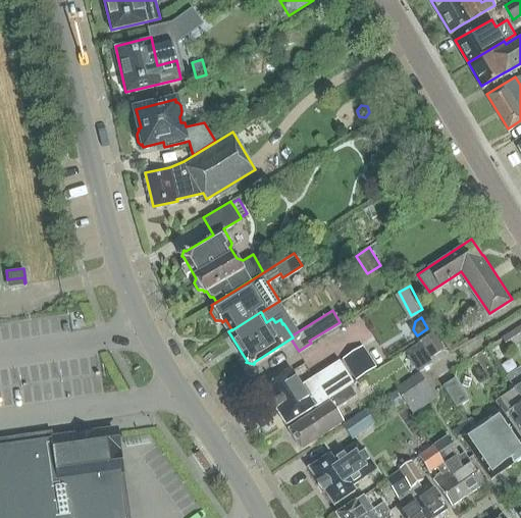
[(508,347),(520,339),(520,323),(502,337),(508,347)]
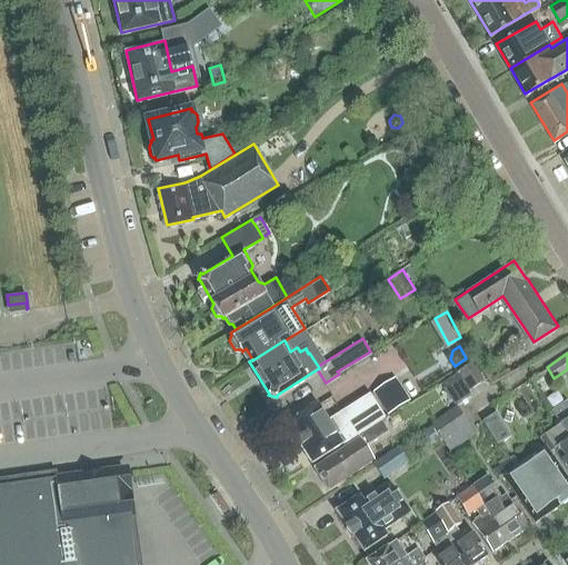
[(485,378),(472,359),(455,370),(467,389),(485,378)]
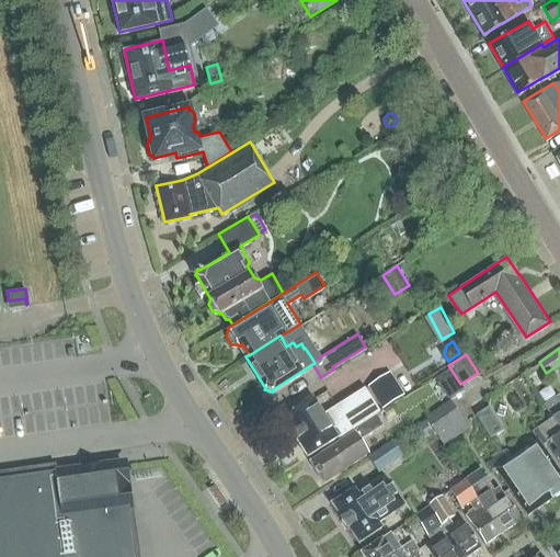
[(390,368),(367,384),(383,407),(404,391),(390,368)]
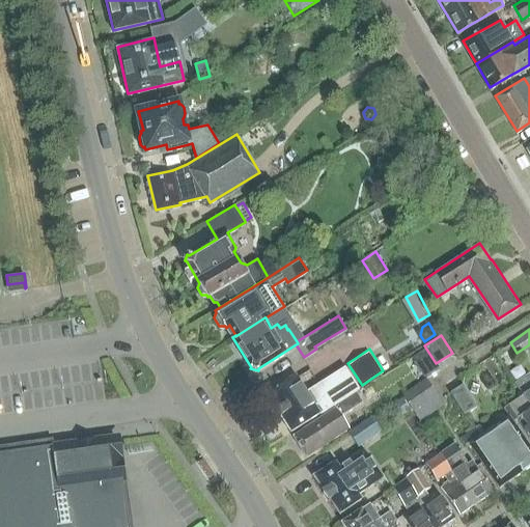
[(324,411),(335,404),(356,389),(359,387),(344,365),(306,390),(296,373),(267,392),(290,430),(319,412),(324,411)]
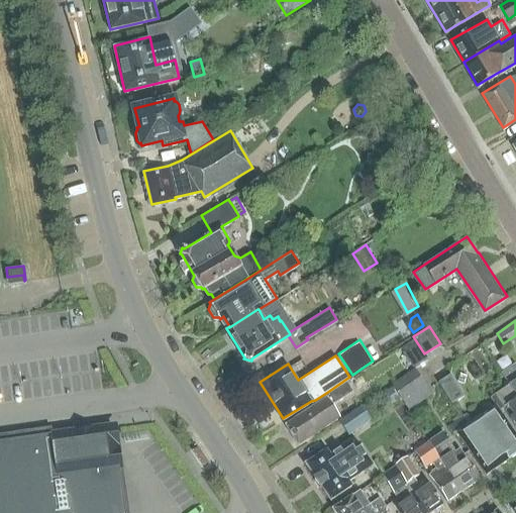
[(515,364),(514,362),(501,371),(509,382),(515,392),(515,364)]
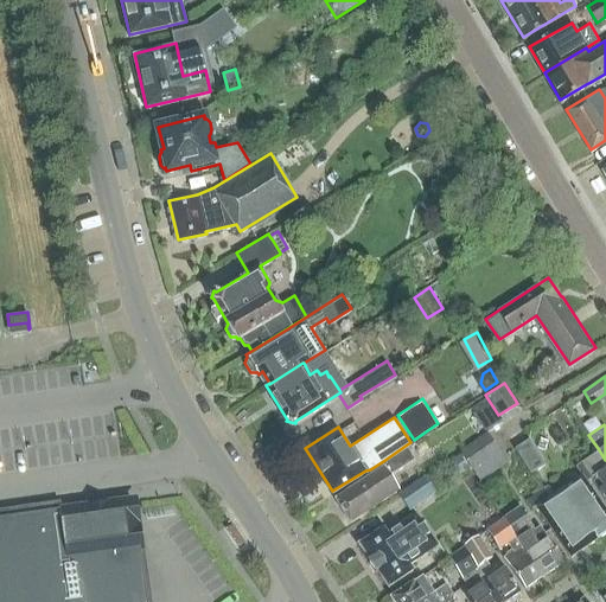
[(508,460),(486,429),(459,448),(479,479),(508,460)]
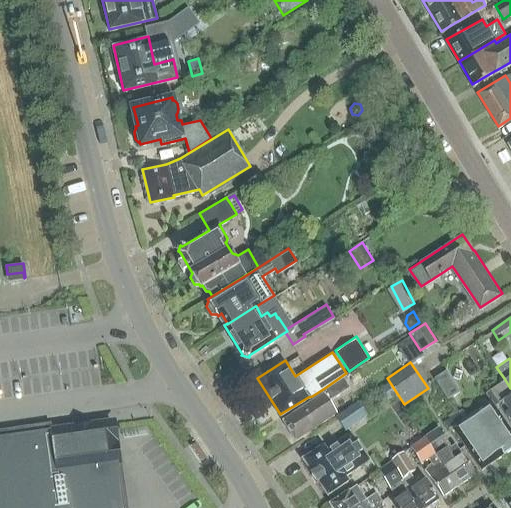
[(347,374),(353,382),(363,375),(358,367),(347,374)]
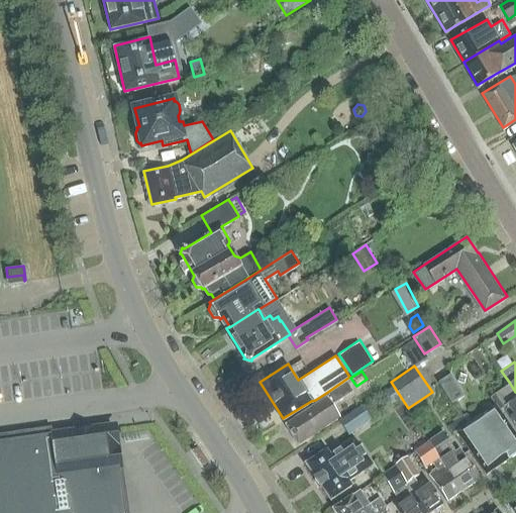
[(450,372),(437,381),(450,401),(463,393),(450,372)]
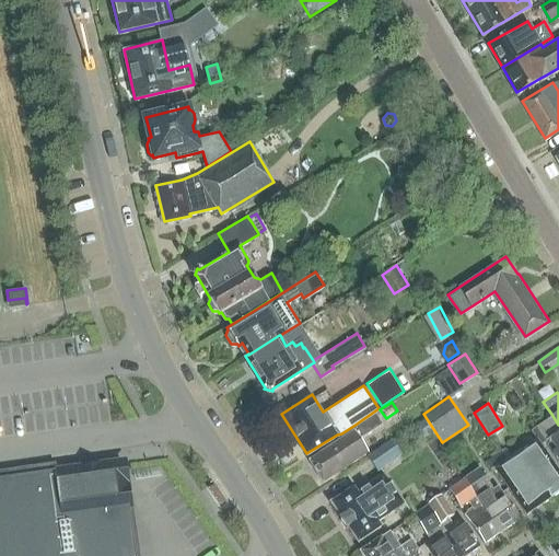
[(360,436),(369,430),(382,421),(375,410),(353,426),(354,428),(310,458),(323,479),(368,449),(360,436)]
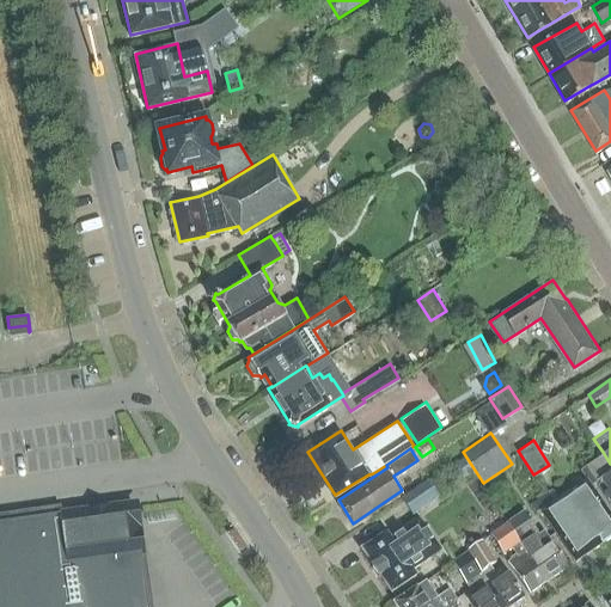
[(610,464),(603,452),(581,467),(592,483),(597,480),(610,501),(610,464)]
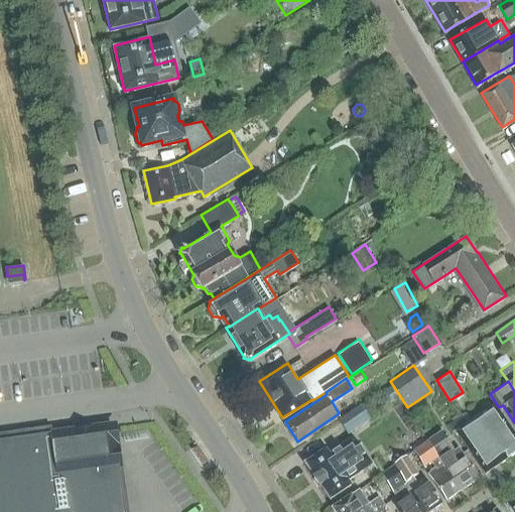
[(381,391),(389,402),(398,395),(390,384),(381,391)]
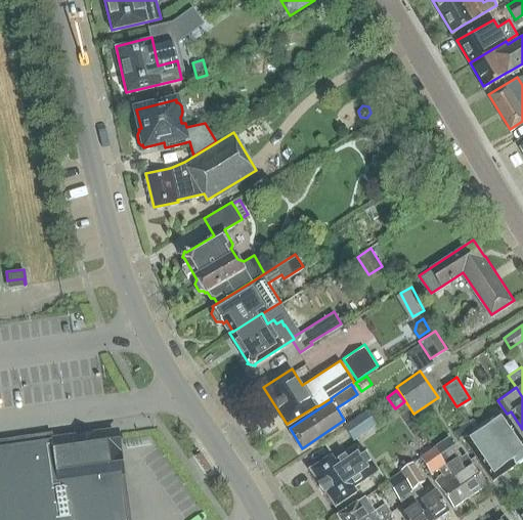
[(353,438),(377,422),(367,408),(344,425),(353,438)]
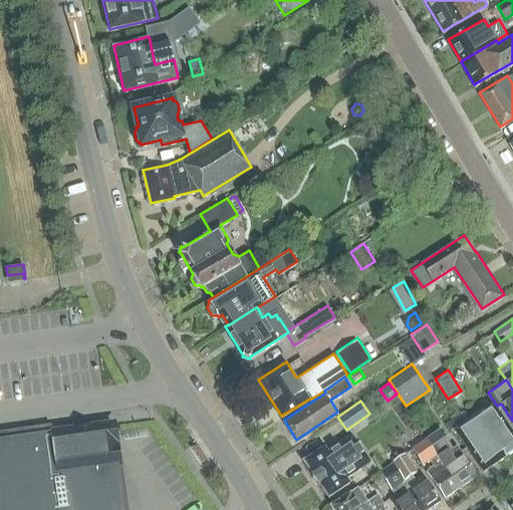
[(483,470),(512,449),(512,430),(493,401),(465,419),(454,427),(483,470)]
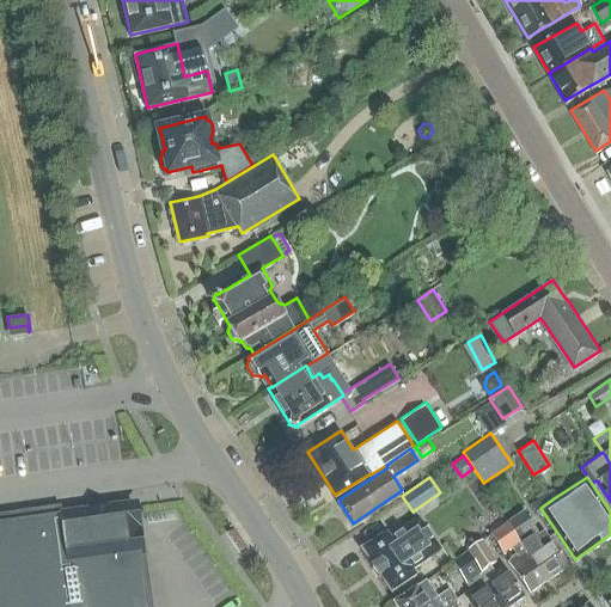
[(548,490),(531,502),(537,510),(541,508),(554,498),(548,490)]
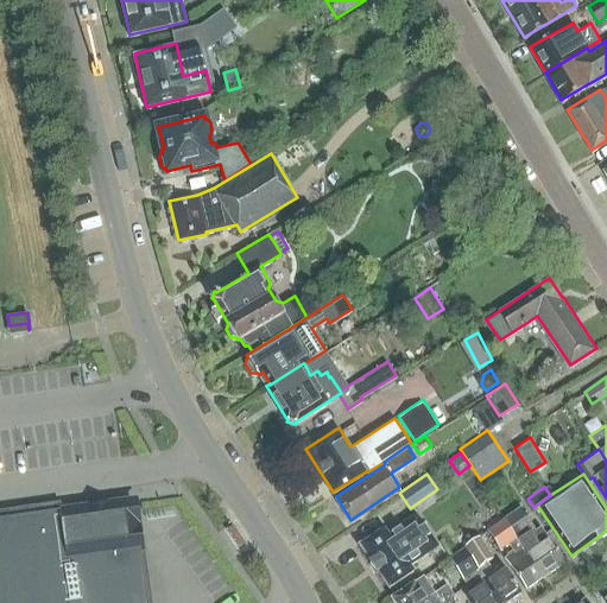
[(147,602),(133,499),(0,516),(0,602),(147,602)]
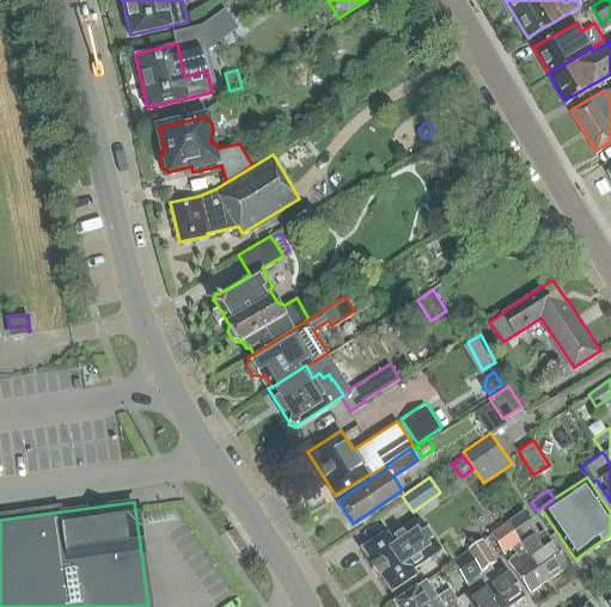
[(547,578),(569,564),(544,528),(539,533),(524,510),(507,522),(520,540),(526,547),(547,578)]
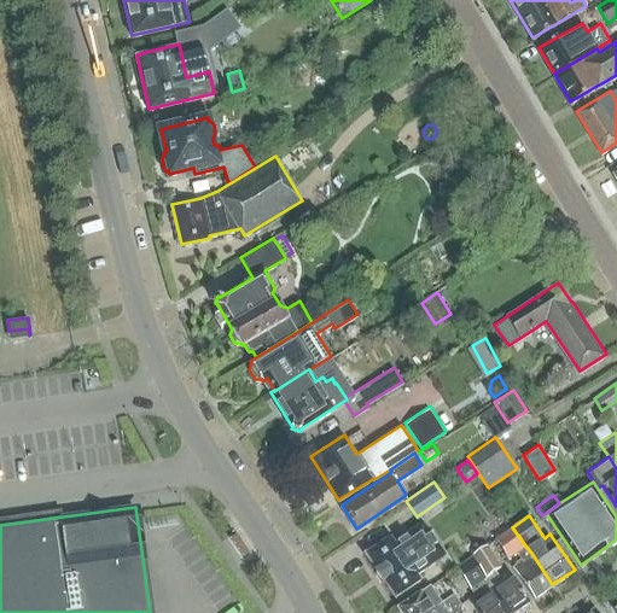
[(417,572),(444,553),(423,521),(394,541),(390,535),(365,552),(377,568),(376,570),(383,579),(384,579),(395,595),(420,578),(417,572)]
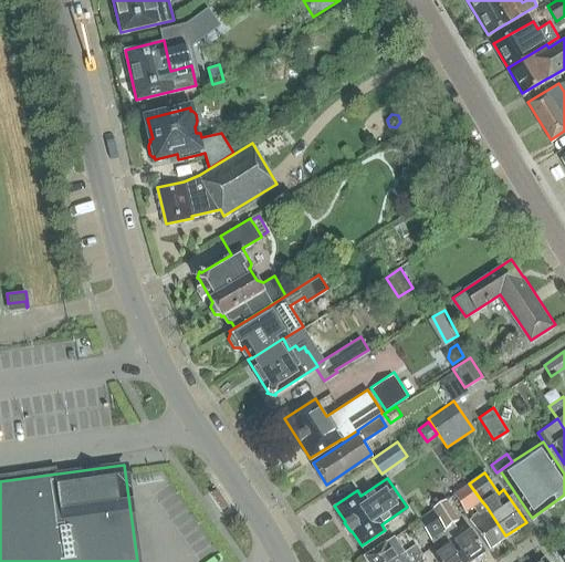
[(490,547),(505,536),(487,507),(481,500),(469,484),(454,493),(466,510),(477,502),(482,510),(481,511),(478,510),(472,513),(472,517),(470,519),(490,547)]
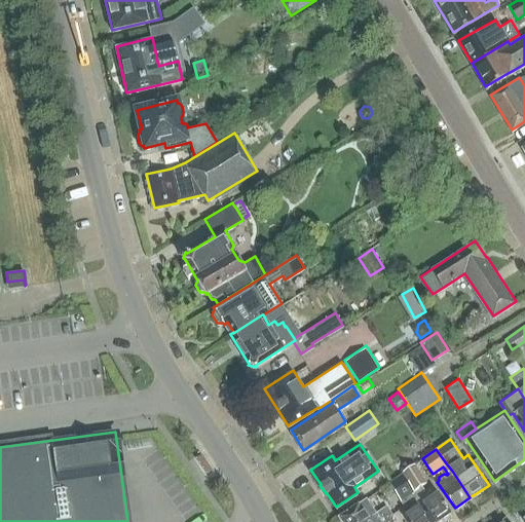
[(422,501),(436,521),(451,511),(433,484),(423,491),(420,486),(425,482),(414,463),(404,472),(415,489),(414,489),(413,490),(413,495),(414,497),(417,495),(422,502),(422,501)]
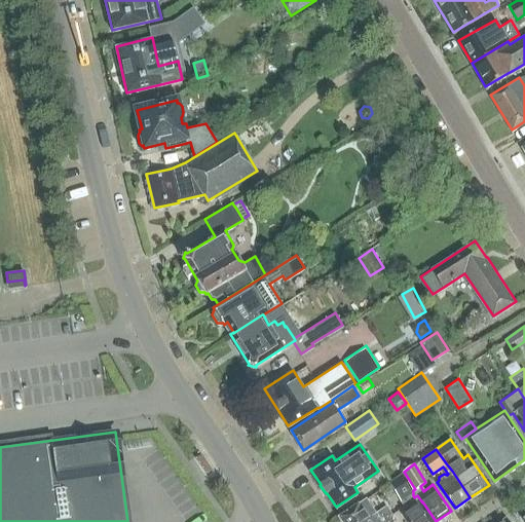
[(389,482),(401,498),(404,504),(399,508),(408,521),(434,521),(436,521),(422,501),(422,502),(417,495),(414,497),(413,495),(413,490),(414,489),(403,472),(389,482)]
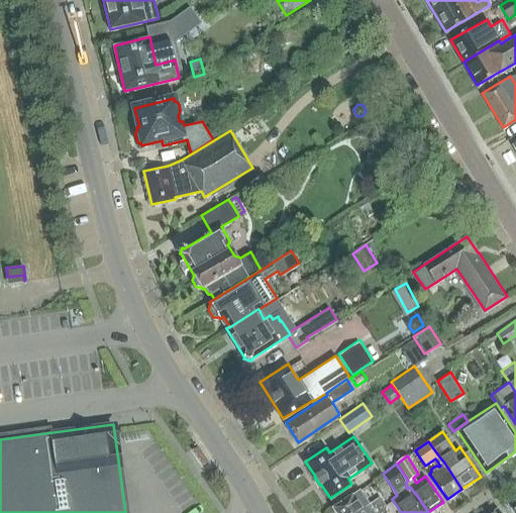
[(332,507),(336,512),(378,512),(388,507),(380,495),(370,502),(359,489),(332,507)]
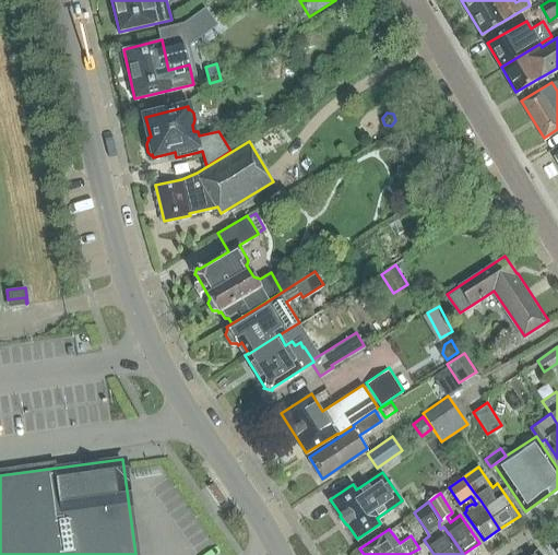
[(557,554),(557,535),(548,542),(557,554)]
